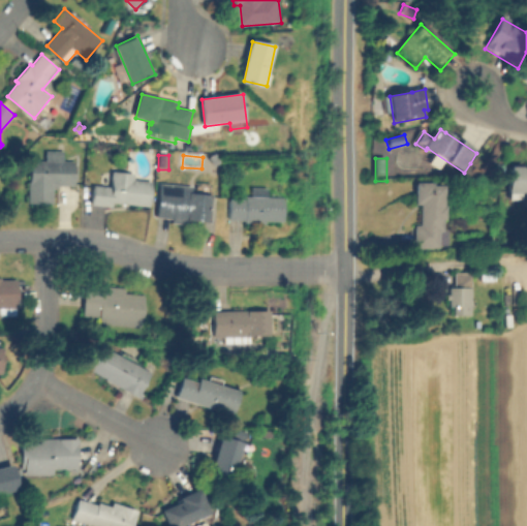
[(76,161),(75,186),(61,186),(61,189),(56,189),(56,204),(32,204),(32,161),(76,161)]
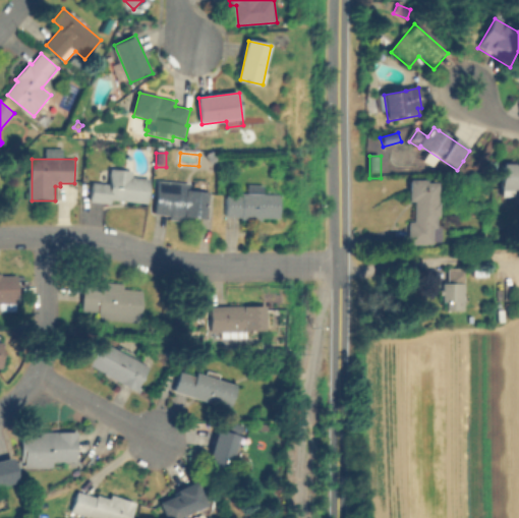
[(518,191),(504,191),(505,165),(517,166),(517,168),(518,168),(518,191)]
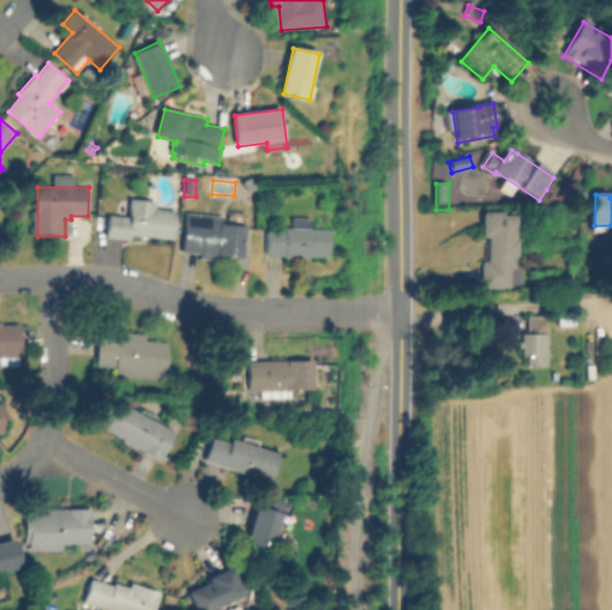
[(178,211),(175,240),(132,235),(132,241),(107,239),(111,216),(121,217),(124,199),(159,203),(157,209),(178,211)]
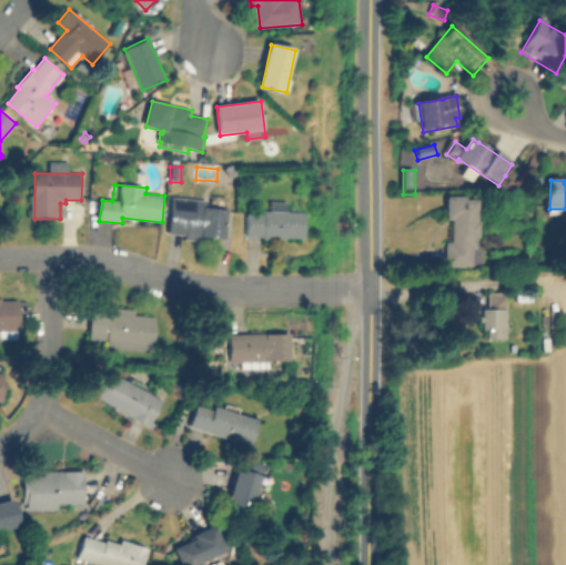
[(208,201),(208,208),(229,210),(225,240),(204,238),(203,242),(185,240),(187,236),(169,234),(172,203),(182,204),(183,199),(208,201)]
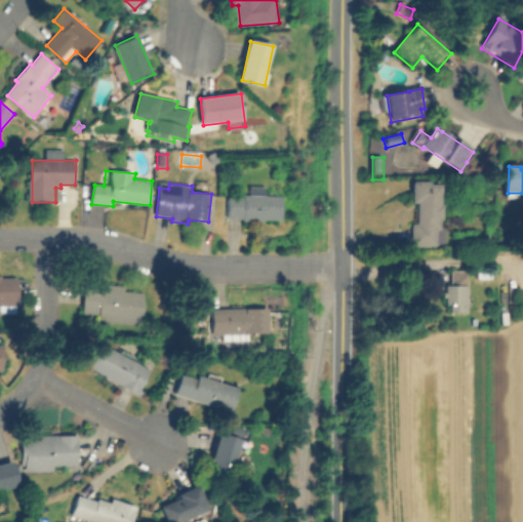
[(432,184),(432,187),(443,187),(443,206),(446,206),(446,218),(443,218),(443,230),(448,230),(448,245),(439,245),(439,246),(414,247),(414,225),(420,225),(419,204),(414,204),(414,184),(432,184)]
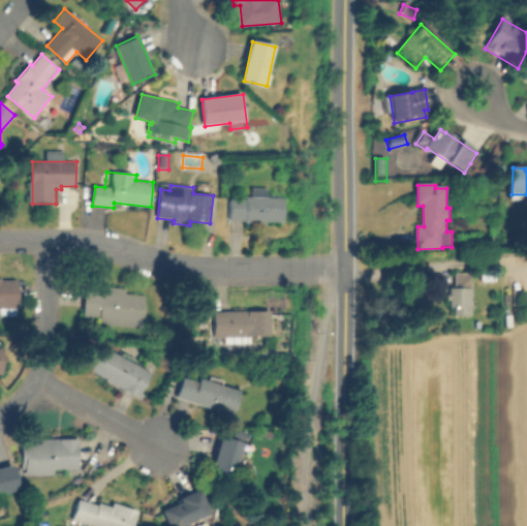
[(269,190),(269,197),(284,198),(284,222),(267,221),(267,225),(246,224),(246,221),(230,220),(231,199),(246,199),(246,196),(253,197),(253,189),(269,190)]
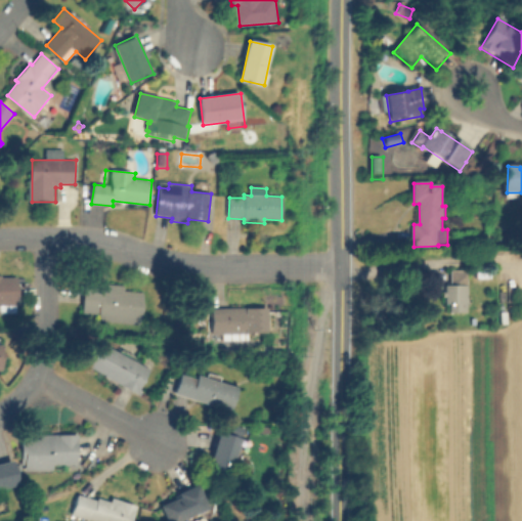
[(452,271),(469,271),(469,314),(451,314),(451,306),(447,305),(447,299),(444,298),(444,293),(448,293),(448,286),(451,286),(452,271)]
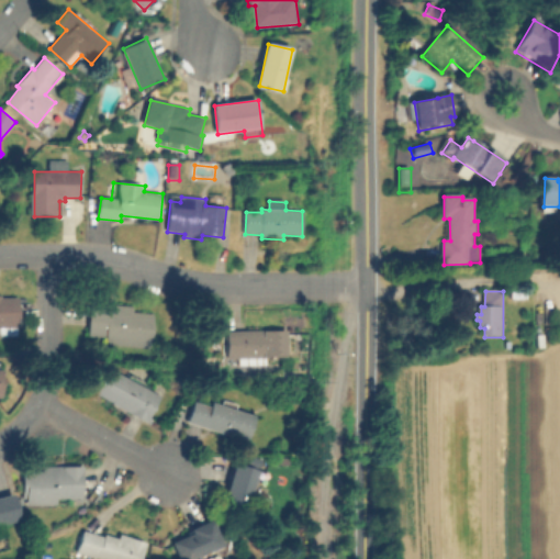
[(0,295),(2,295),(2,298),(19,297),(21,336),(0,336),(0,295)]
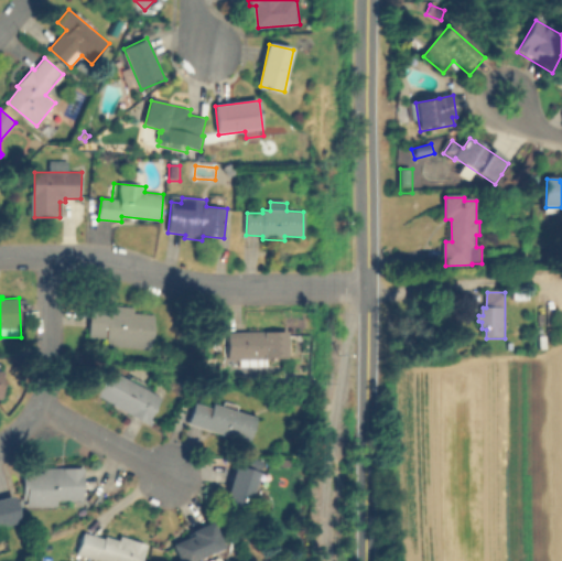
[(136,309),(136,313),(155,315),(152,349),(109,346),(109,340),(92,337),(94,310),(116,312),(116,308),(136,309)]
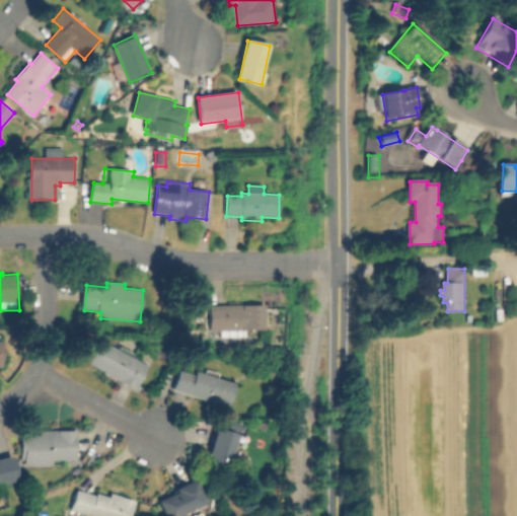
[(266,330),(211,332),(210,306),(266,305),(266,330)]
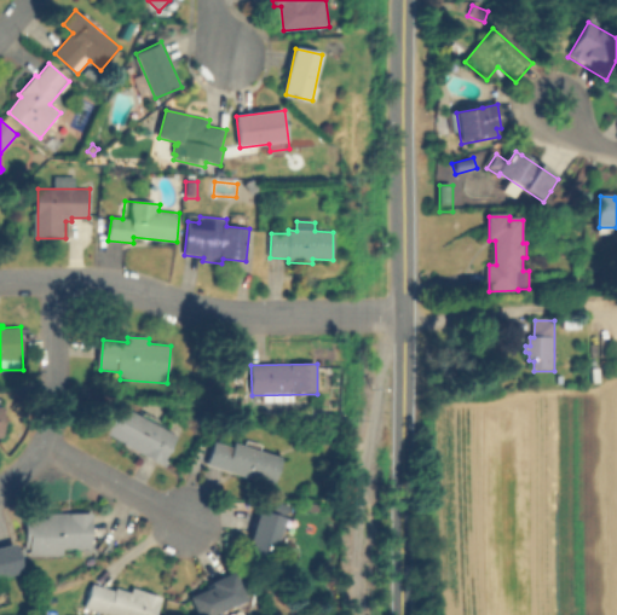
[(171,463),(168,466),(105,431),(121,404),(179,436),(166,459),(171,463)]
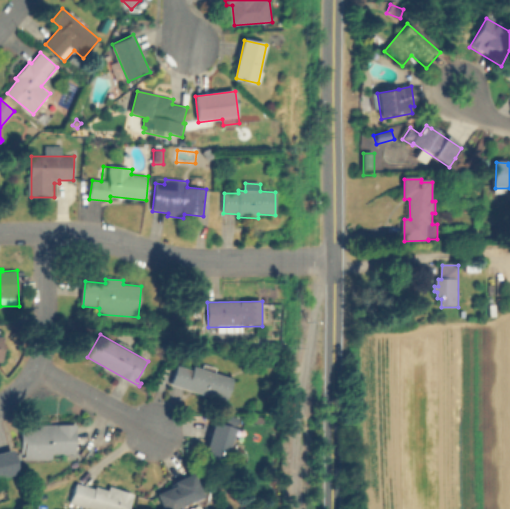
[(178,366),(193,371),(194,367),(234,380),(227,400),(209,395),(209,397),(172,385),(178,366)]
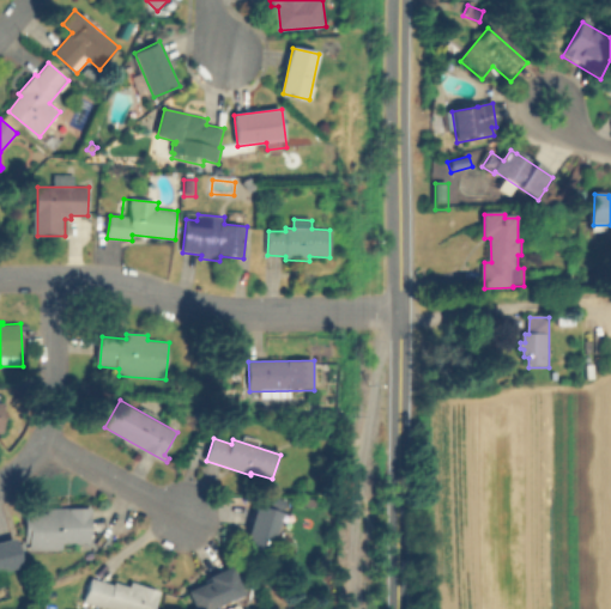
[(315,499),(315,509),(306,509),(307,498),(315,499)]
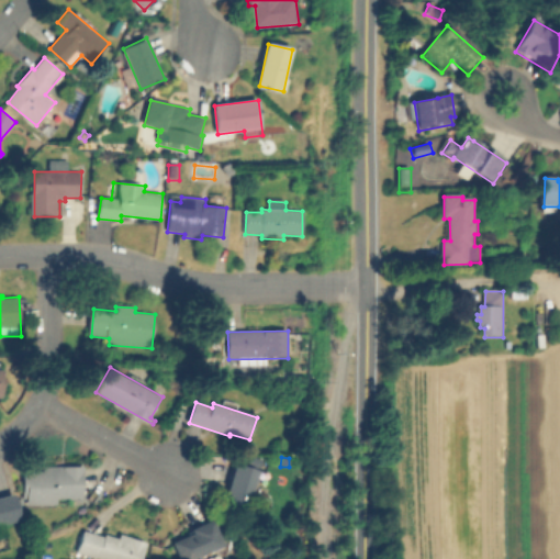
[(246,465),(249,458),(268,465),(265,471),(246,465)]
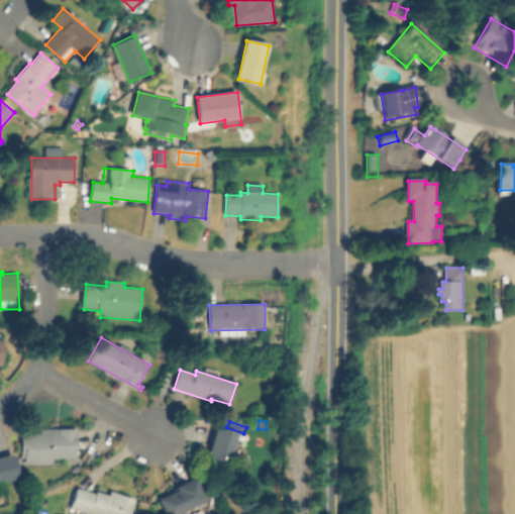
[(55,457),(56,465),(26,466),(25,459),(22,459),(22,434),(40,433),(40,429),(78,428),(79,457),(55,457)]
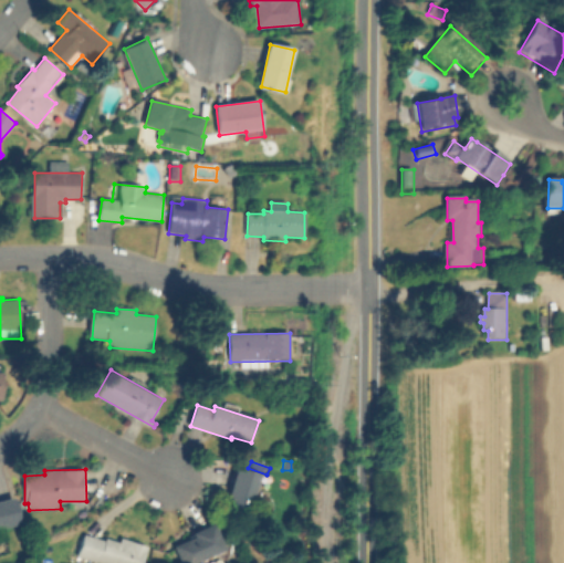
[(225,510),(238,472),(259,480),(251,500),(244,498),(238,515),(225,510)]
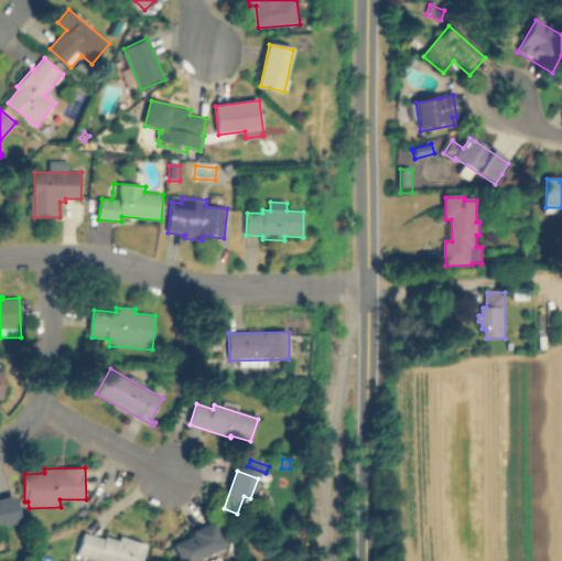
[(0,528),(0,499),(14,496),(22,522),(0,528)]
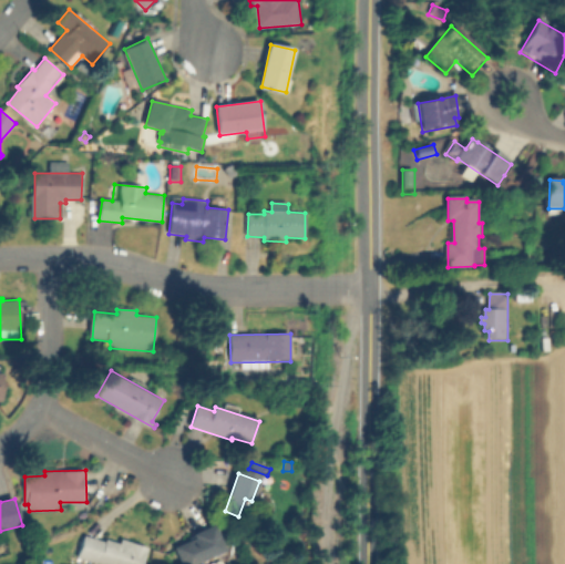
[(227,550),(197,563),(183,563),(175,547),(196,539),(194,535),(215,524),(227,550)]
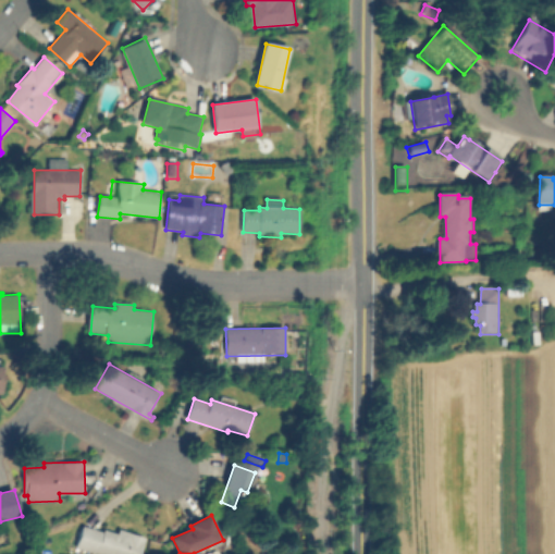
[(84,526),(105,532),(105,530),(119,534),(120,530),(145,538),(139,553),(91,553),(76,549),(84,526)]
